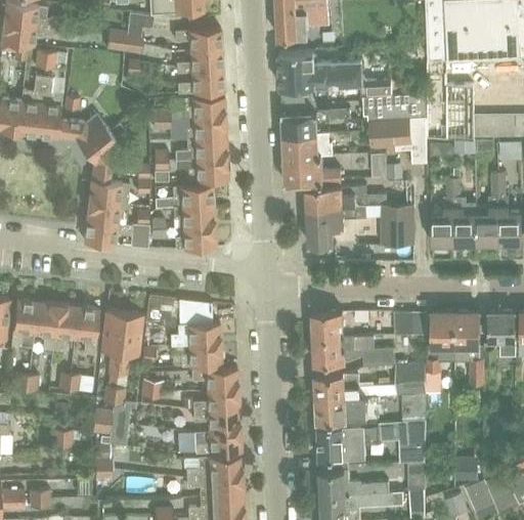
[(108,0),(90,0),(90,10),(107,11),(108,0)]
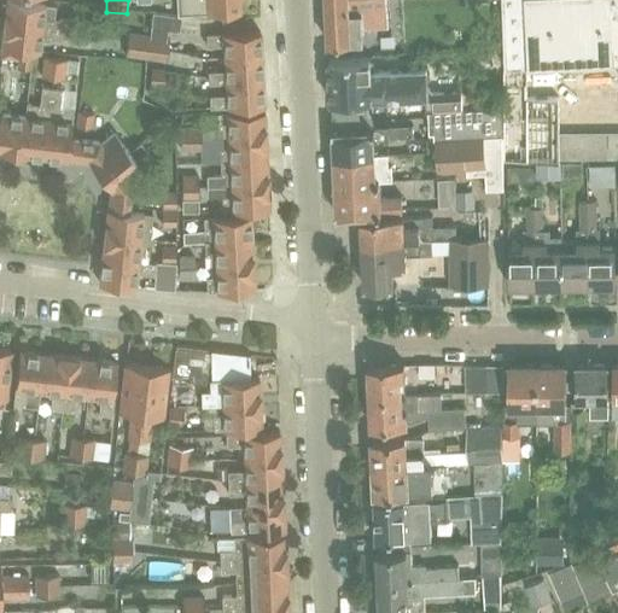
[(178,0),(179,19),(220,17),(239,16),(239,3),(245,1),(245,0),(178,0)]
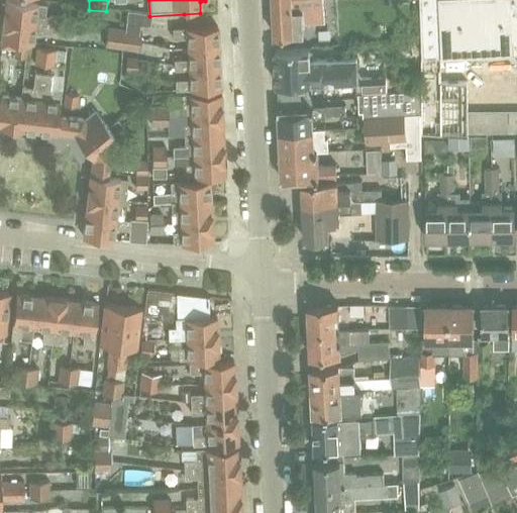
[(272,0),(274,13),(275,14),(276,18),(274,19),(275,38),(304,37),(304,25),(325,24),(324,0),(272,0)]
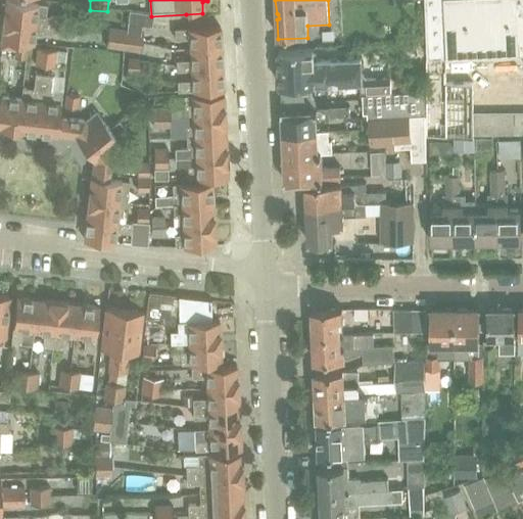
[(522,0),(424,0),(428,60),(506,56),(522,54),(522,0)]
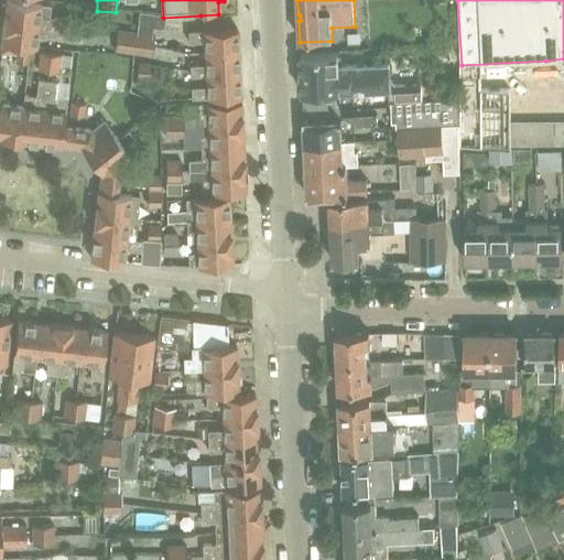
[(7,3),(4,24),(62,31),(63,23),(49,21),(50,9),(7,3)]
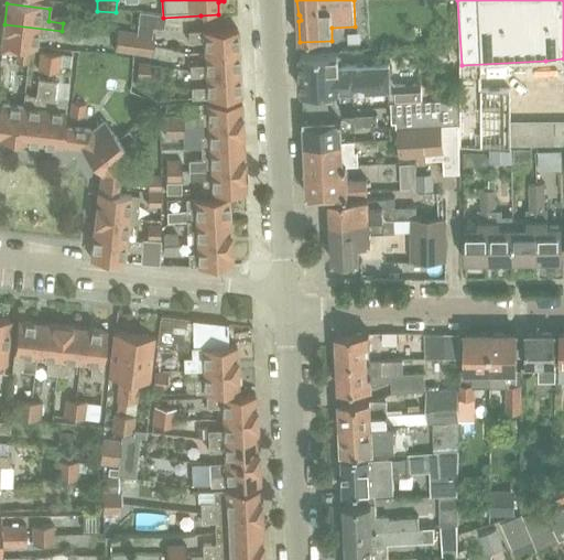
[(136,46),(154,50),(155,39),(152,39),(152,38),(153,31),(163,33),(165,20),(139,15),(137,35),(136,46)]
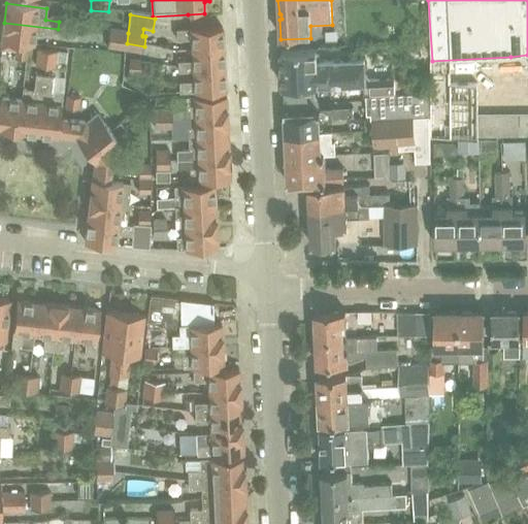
[(57,38),(58,29),(4,23),(1,43),(1,52),(15,54),(17,45),(33,47),(35,36),(57,38)]
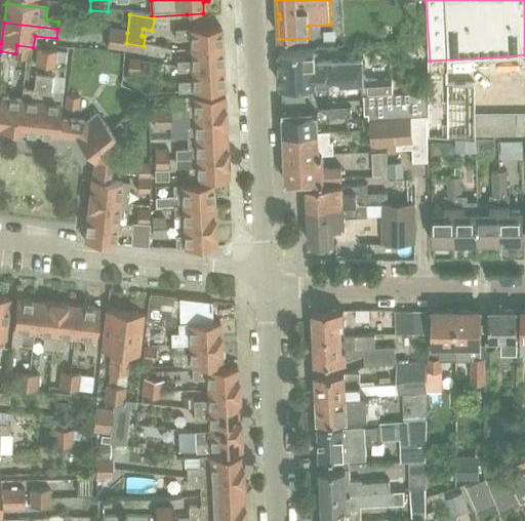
[(190,41),(191,52),(221,50),(220,29),(175,32),(175,41),(190,41)]
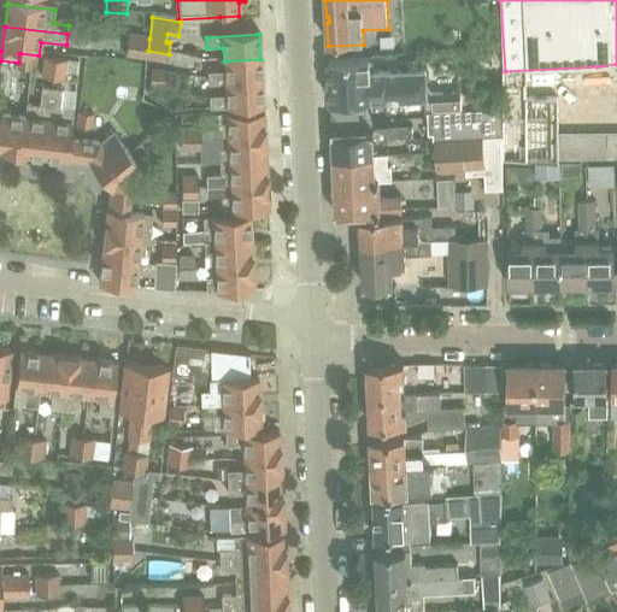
[(129,35),(128,48),(148,51),(150,39),(129,35)]
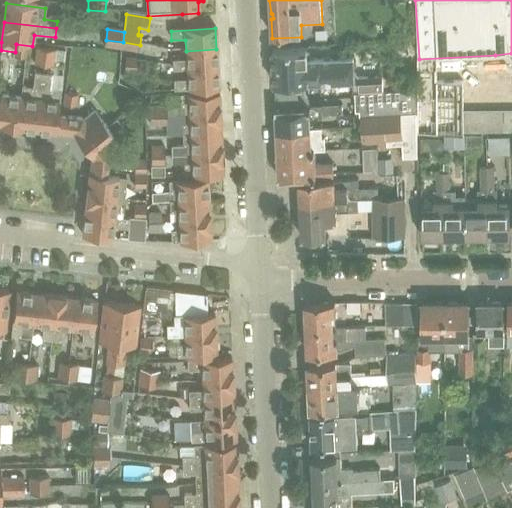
[(121,53),(123,42),(106,40),(104,50),(121,53)]
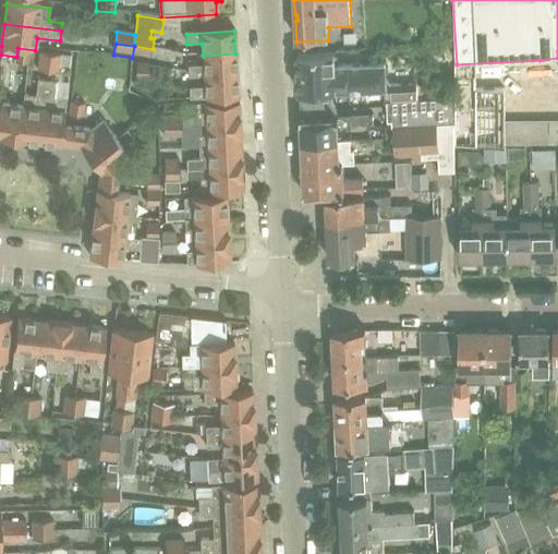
[(134,46),(132,58),(150,60),(153,49),(134,46)]
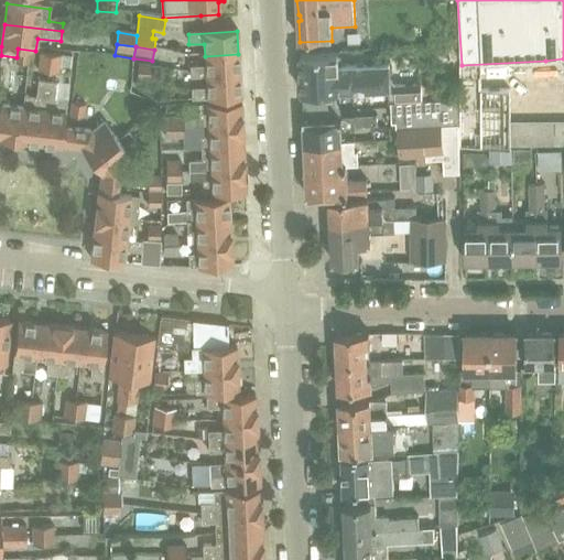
[(29,67),(31,52),(18,50),(17,66),(29,67)]
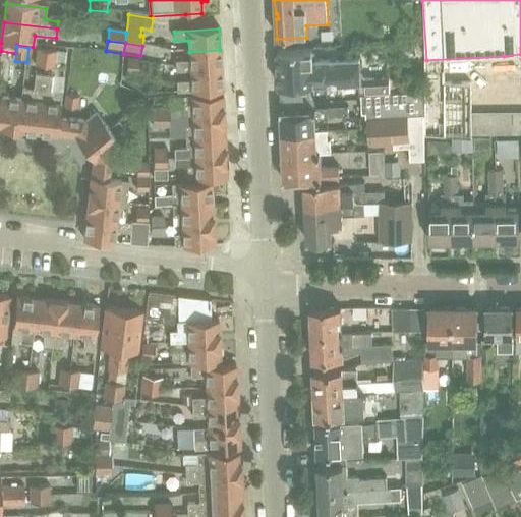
[(189,60),(175,61),(176,72),(190,71),(221,70),(220,50),(189,52),(189,60)]
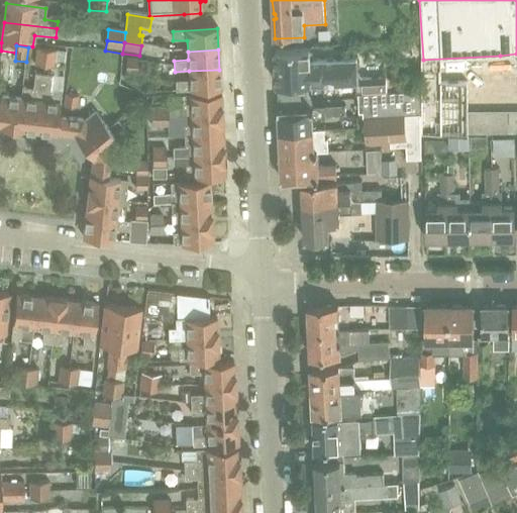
[(310,49),(275,52),(277,87),(299,86),(299,84),(305,84),(305,86),(311,86),(311,97),(364,95),(392,93),(392,81),(368,83),(367,60),(321,62),(321,61),(311,61),(310,49)]
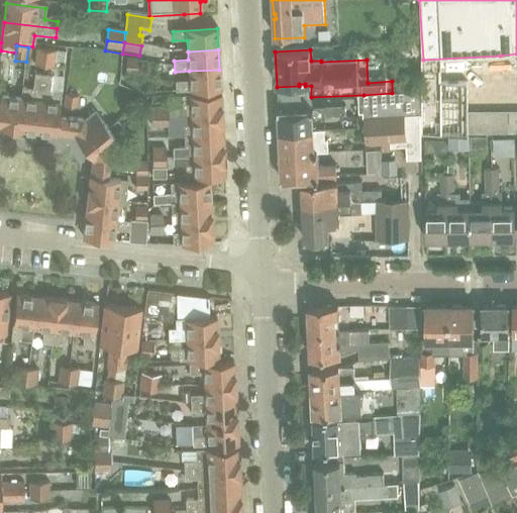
[(44,69),(46,52),(36,50),(34,68),(44,69)]
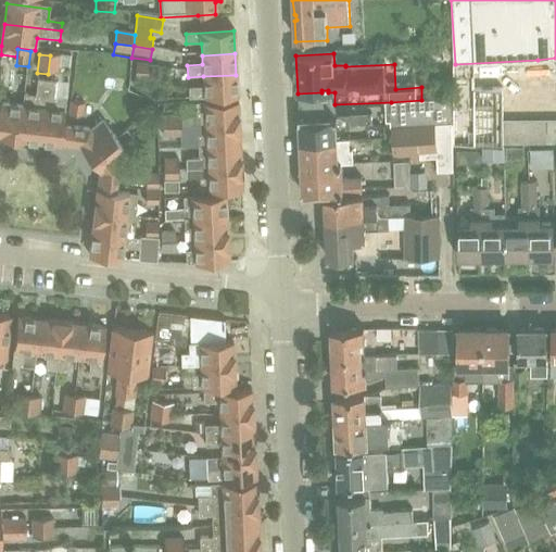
[(50,55),(48,74),(59,75),(61,57),(50,55)]
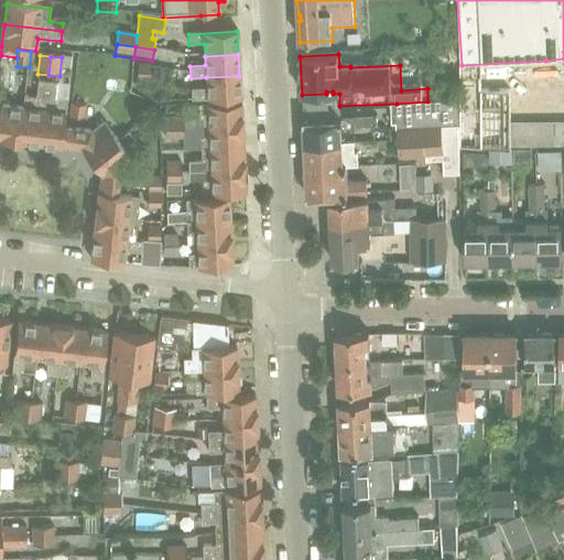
[(459,150),(511,150),(510,125),(510,90),(480,92),(480,64),(458,65),(458,100),(459,128),(459,150)]
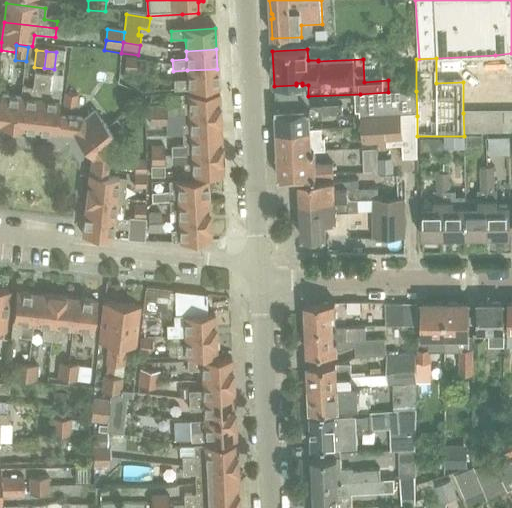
[(136,74),(137,60),(125,59),(124,73),(136,74)]
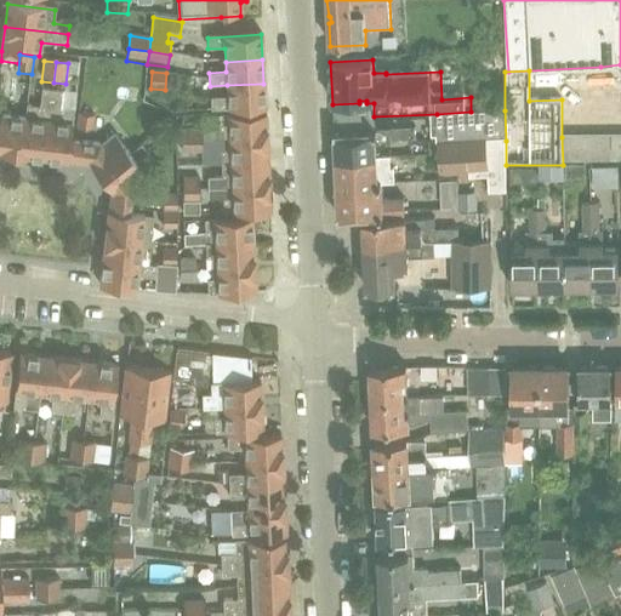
[(227,85),(228,97),(210,98),(211,112),(265,109),(263,84),(227,85)]
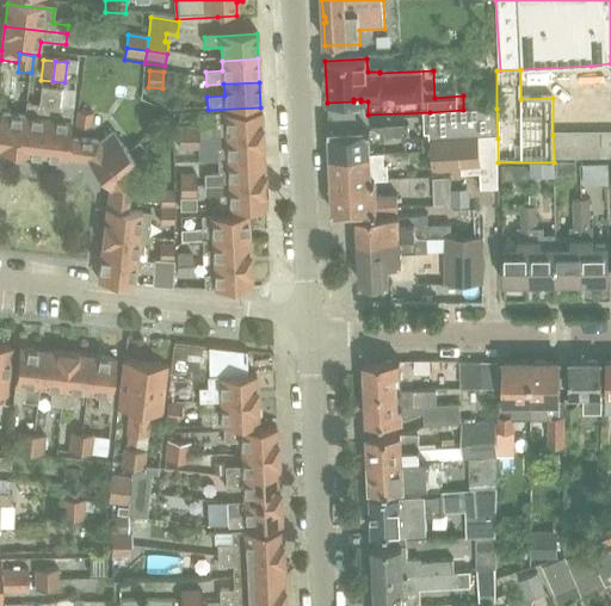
[(26,106),(25,118),(20,156),(43,159),(51,91),(41,90),(39,107),(26,106)]
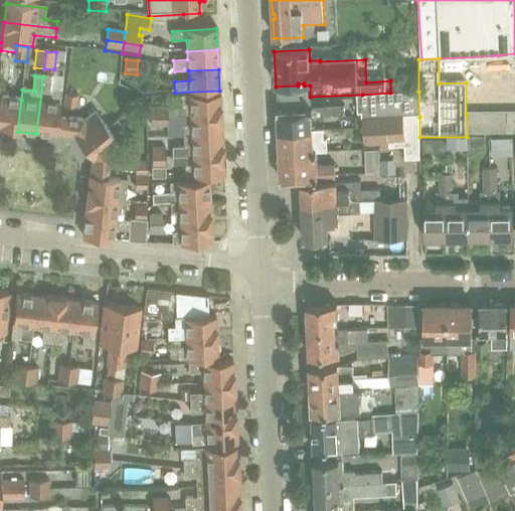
[(43,76),(36,134),(56,137),(61,95),(50,93),(52,77),(43,76)]
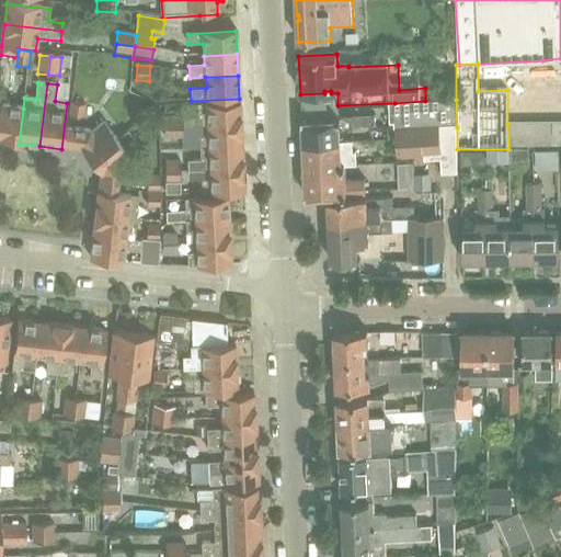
[(456,100),(425,101),(395,103),(396,129),(439,127),(457,127),(456,100)]
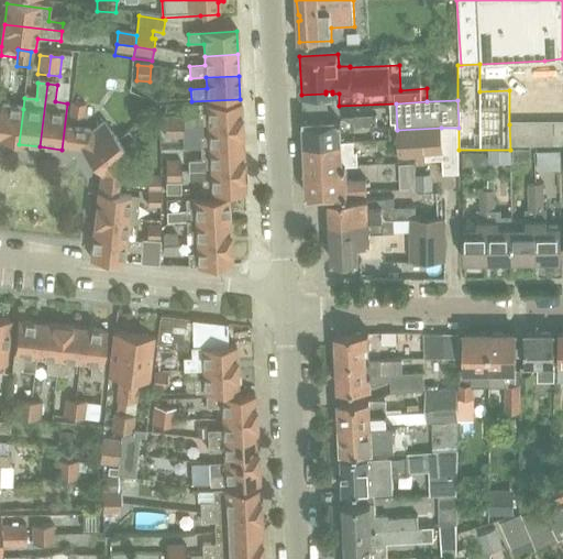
[(164,119),(165,130),(184,130),(203,129),(242,127),(241,103),(198,106),(199,119),(183,120),(183,118),(164,119)]
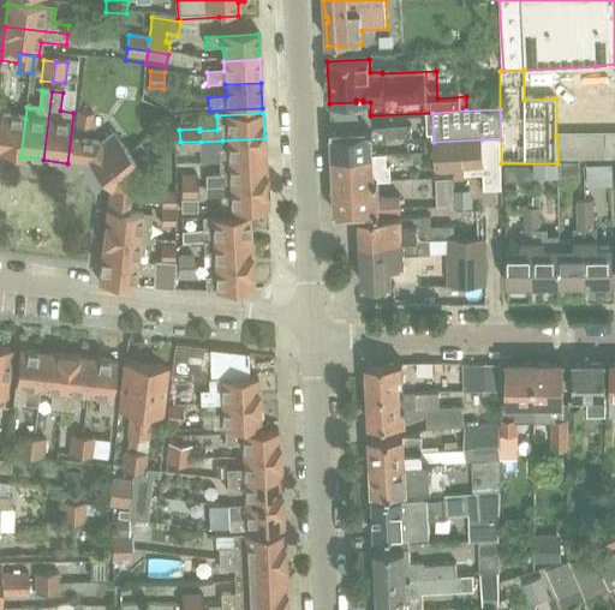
[(94,115),(77,114),(76,129),(93,131),(94,115)]
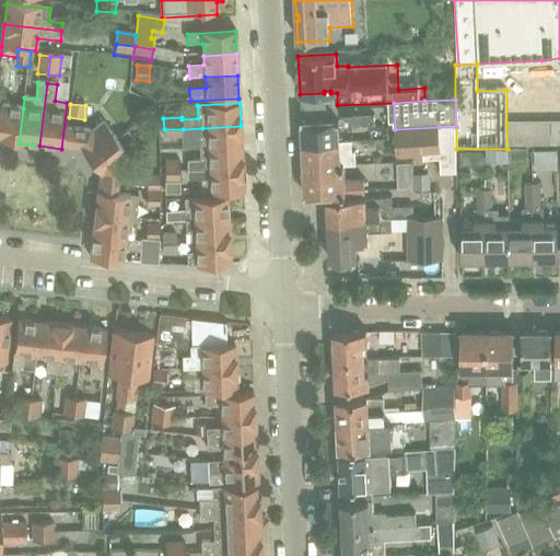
[(0,113),(0,141),(19,143),(23,108),(2,106),(2,114),(0,113)]
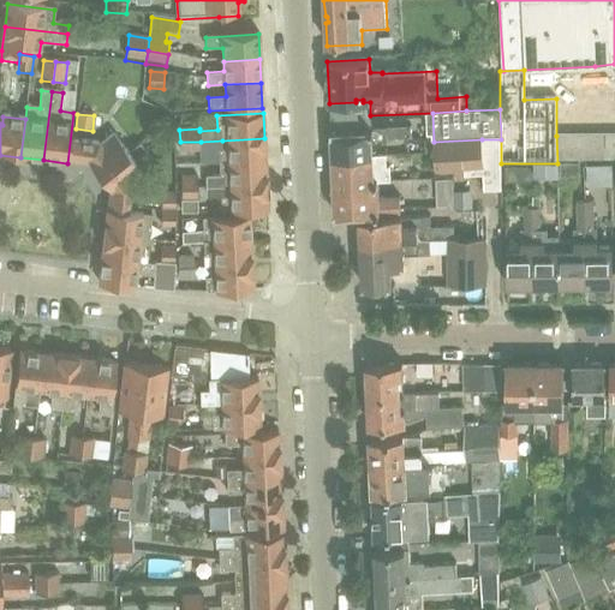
[(411,126),(330,131),(333,159),(372,156),(372,143),(411,142),(411,126)]
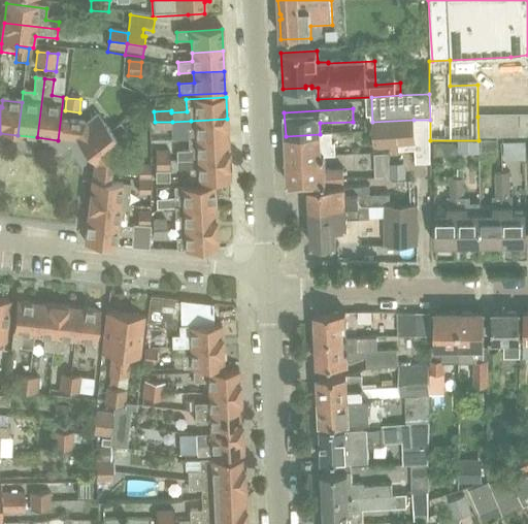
[(477,117),(479,140),(490,140),(489,116),(477,117)]
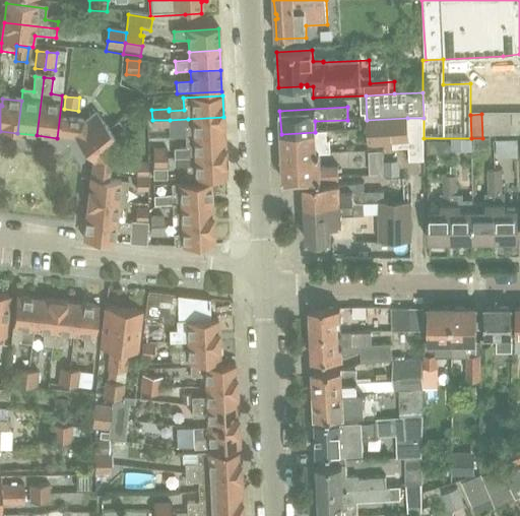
[(481,114),(482,138),(493,137),(493,114),(481,114)]
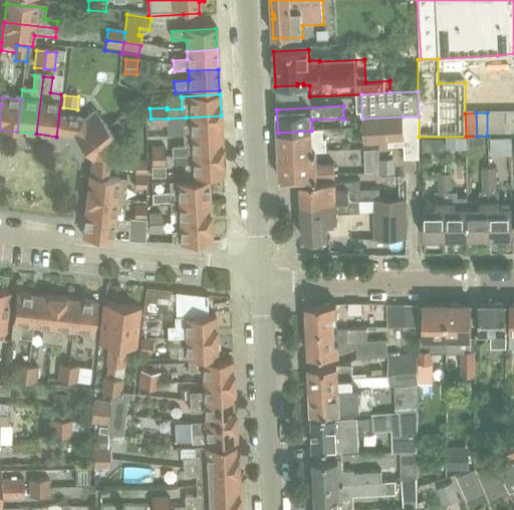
[(487,112),(487,136),(491,136),(498,136),(498,112),(487,112)]
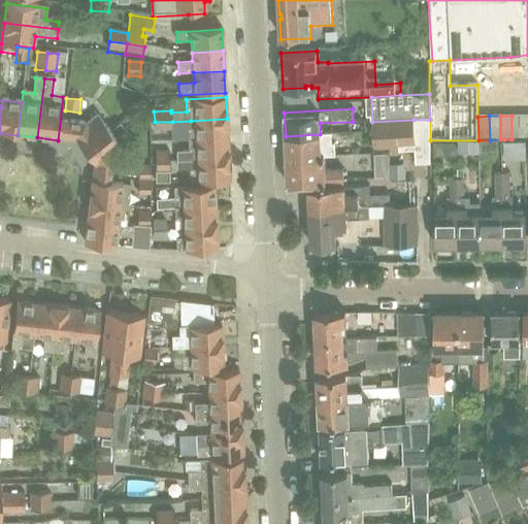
[(512,116),(512,139),(523,139),(523,116),(512,116)]
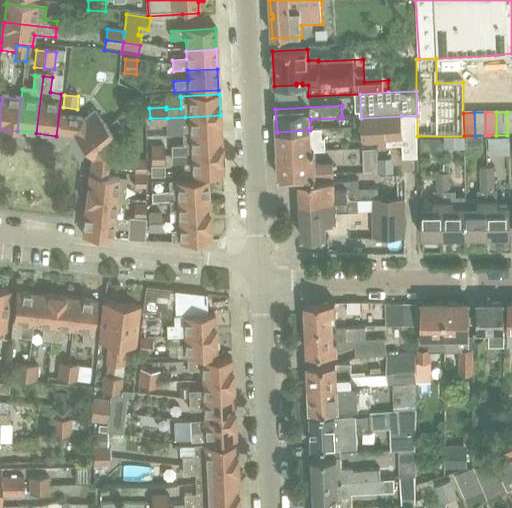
[(63,118),(61,135),(74,137),(83,147),(107,128),(95,113),(83,122),(81,120),(63,118)]
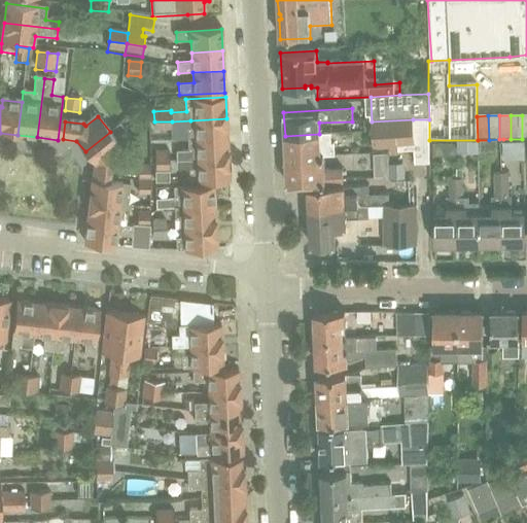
[(227,140),(226,118),(190,120),(190,130),(187,130),(187,141),(227,140)]
